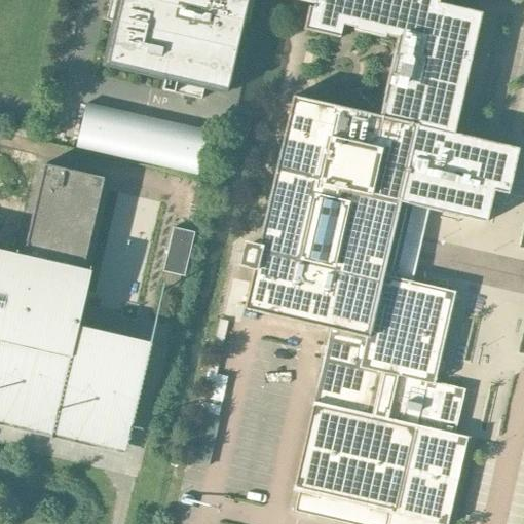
[(114,20),(104,64),(166,78),(164,88),(203,98),(206,87),(228,92),(245,20),(251,22),(256,0),(302,0),(315,3),(314,6),(310,5),(304,29),(341,37),(344,24),(356,27),(354,29),(386,36),(386,34),(399,36),(380,115),(294,95),(259,246),(250,244),(245,264),(240,263),(239,265),(244,266),(254,268),(245,307),(331,328),(294,489),(300,490),(296,510),(358,523),(447,523),(469,436),(455,433),(466,387),(441,382),(436,381),(456,291),(399,277),(405,250),(419,253),(429,208),(488,221),(495,189),(510,193),(520,147),(474,137),(455,132),(483,12),(440,2),(440,0),(112,0),(108,19),(114,20)]
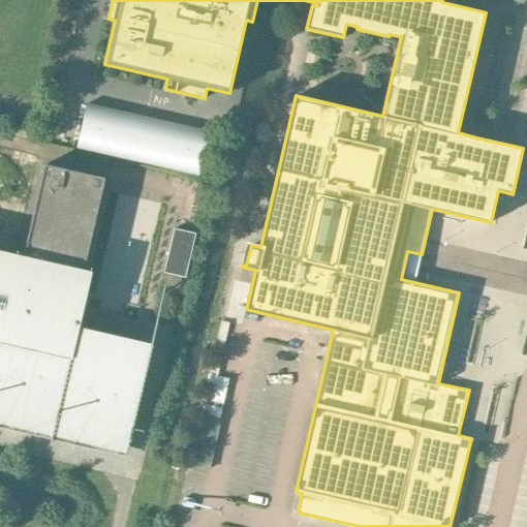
[(100,101),(89,137),(211,167),(221,130),(100,101)]
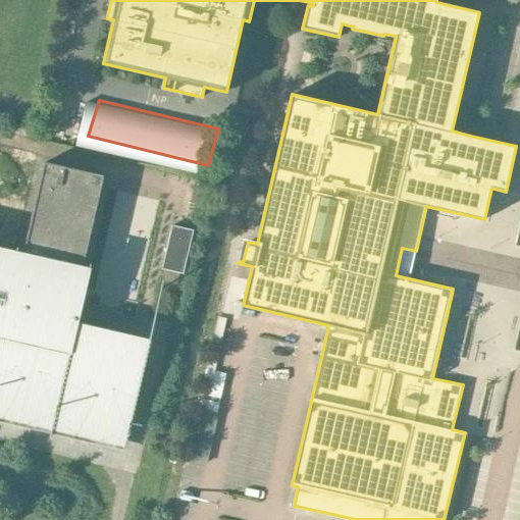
[(105,175),(45,161),(23,255),(0,249),(0,416),(103,440),(119,370),(121,370),(136,335),(124,330),(122,333),(78,323),(84,299),(76,298),(105,175)]
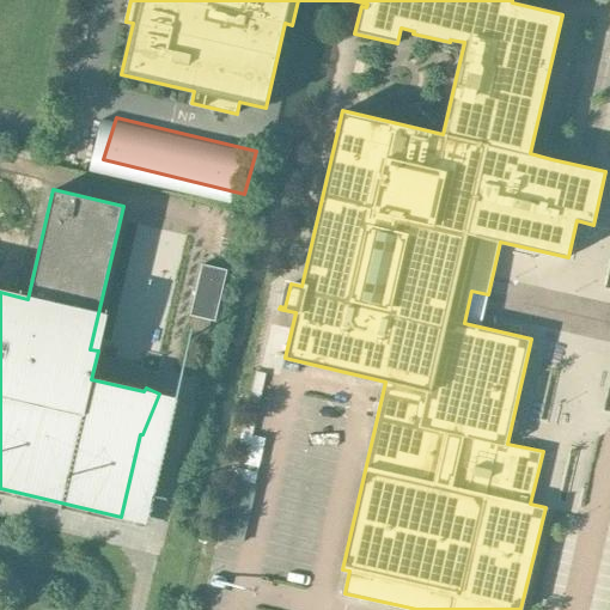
[(203,262),(191,313),(195,315),(213,319),(217,319),(229,268),(203,262)]
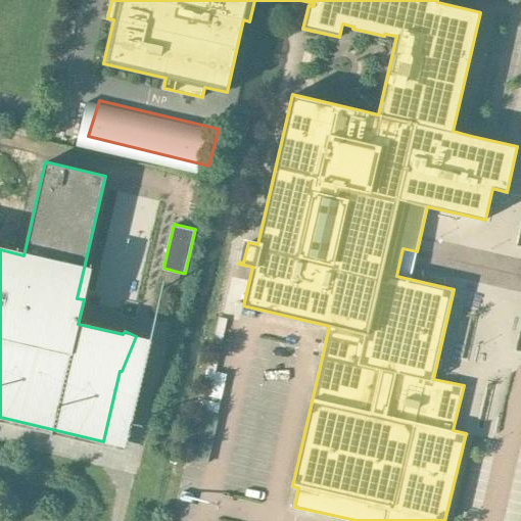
[(207,369),(190,459),(209,462),(227,373),(207,369)]
